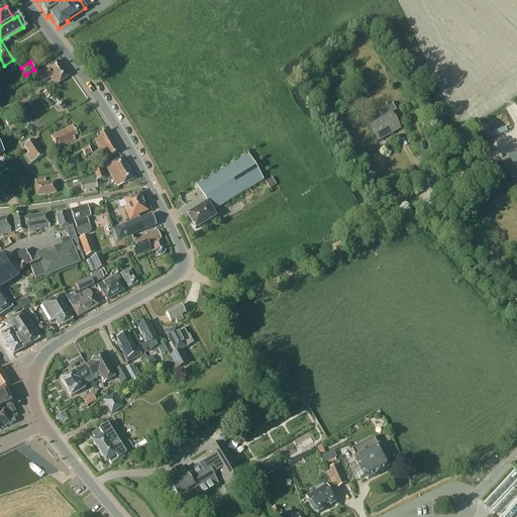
[(50,78),(56,86),(69,78),(58,62),(47,68),(45,68),(36,73),(43,83),(50,78)]
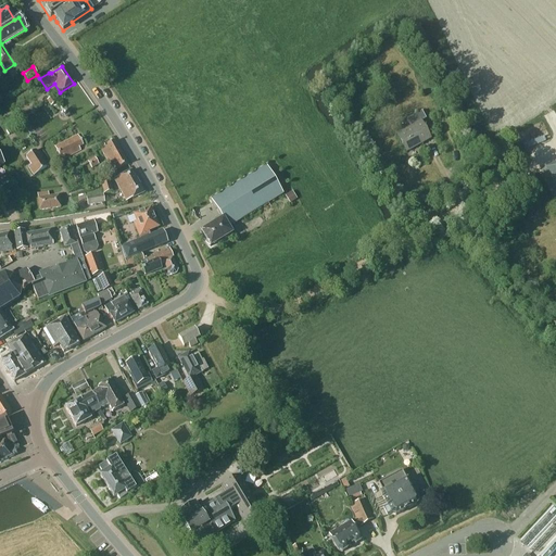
[(57,103),(52,97),(47,100),(51,106),(57,103)]
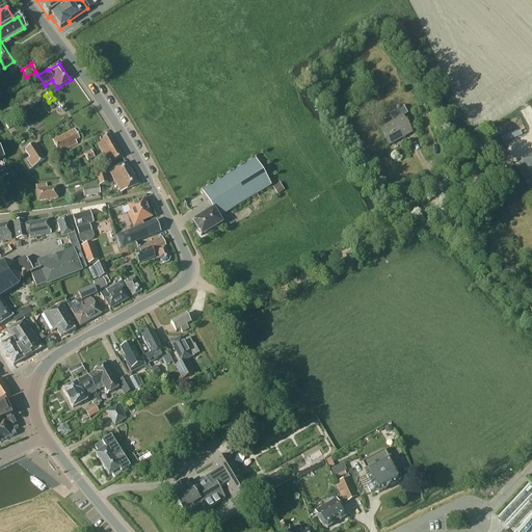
[(379,129),(389,145),(413,133),(403,116),(407,114),(403,106),(389,114),(393,122),(379,129)]
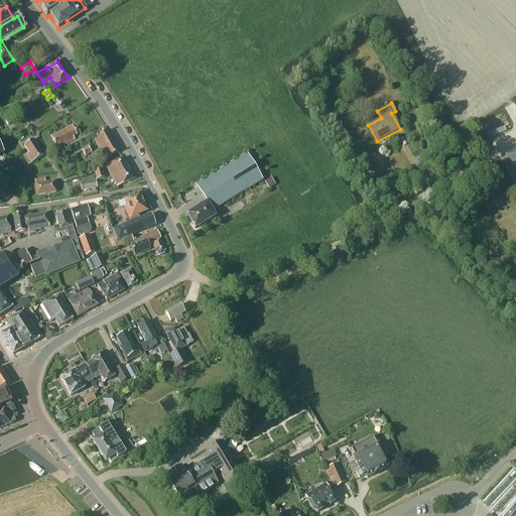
[(58,144),(59,147),(75,140),(74,137),(77,135),(72,126),(50,136),(55,146),(58,144)]
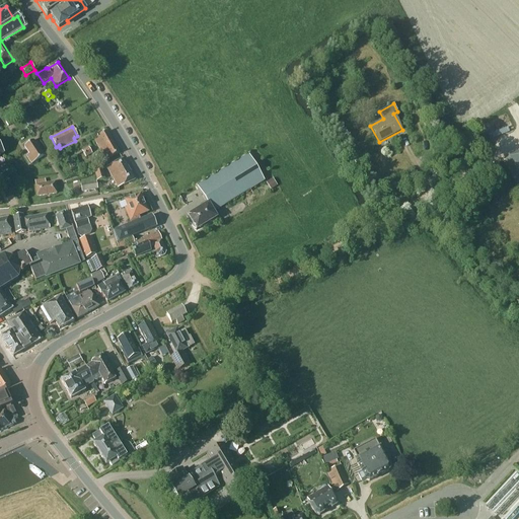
[(120,153),(107,132),(93,139),(105,160),(120,153)]
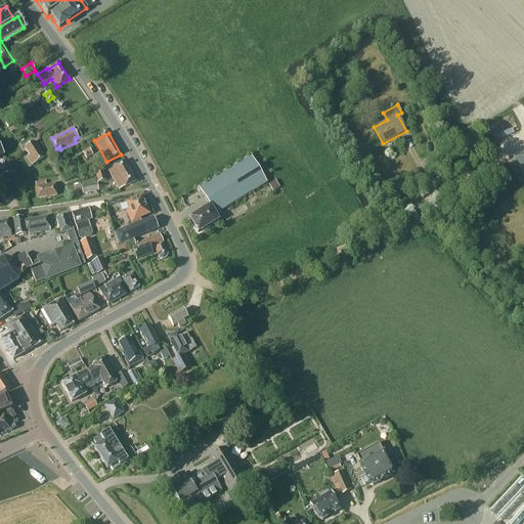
[(27,158),(33,165),(43,158),(33,142),(25,147),(30,156),(27,158)]
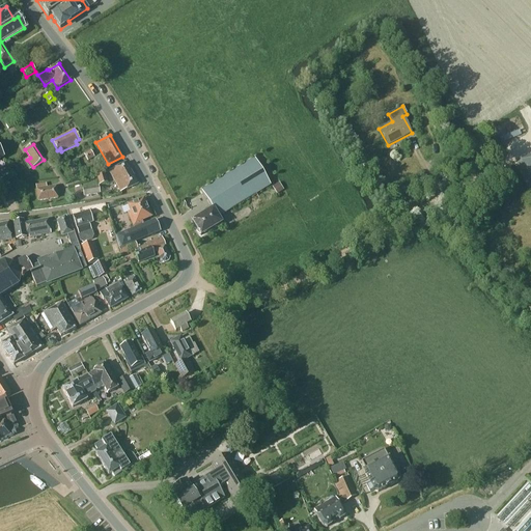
[(94,158),(90,151),(84,155),(87,161),(94,158)]
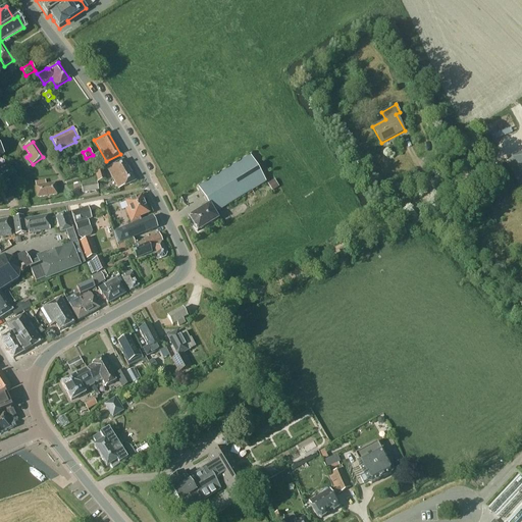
[(521,154),(507,163),(521,190),(521,154)]
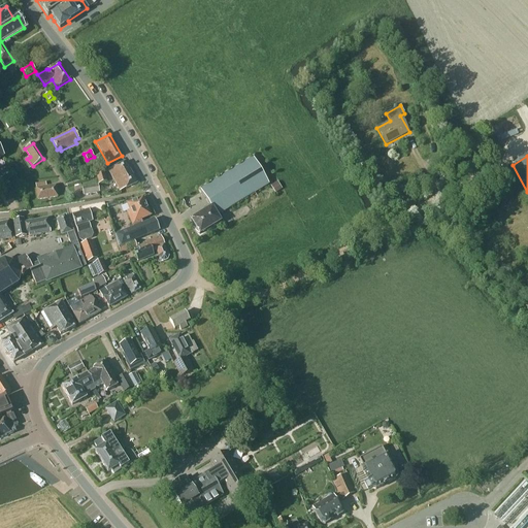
[(269,184),(253,158),(200,190),(210,206),(202,211),(203,213),(192,221),(200,234),(220,222),(217,216),(269,184)]
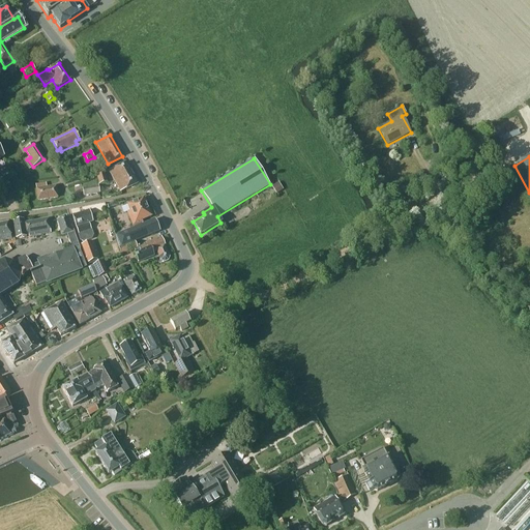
[(110,171),(115,182),(131,174),(125,163),(110,171)]
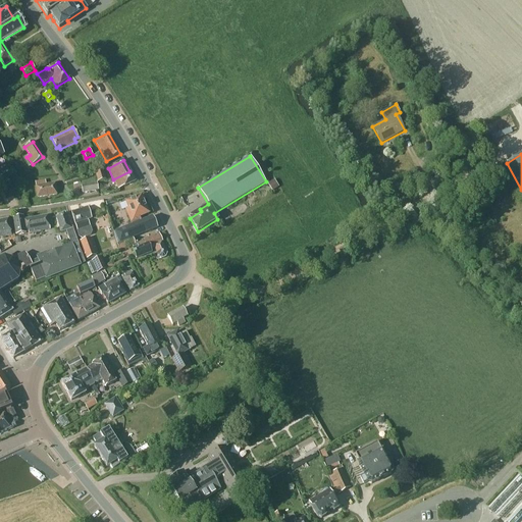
[(508,177),(501,165),(487,173),(494,186),(508,177)]
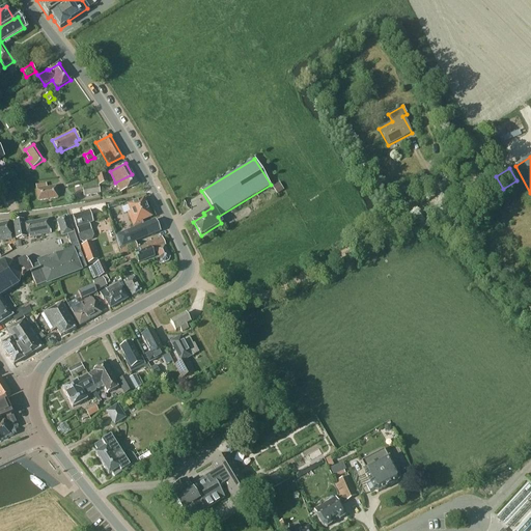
[(95,172),(99,185),(108,183),(104,170),(95,172)]
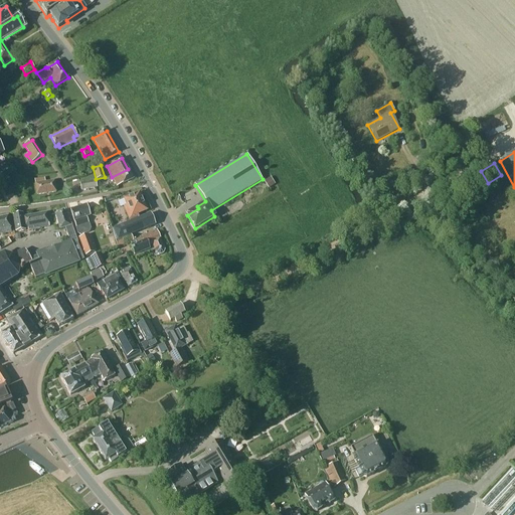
[(128,169),(112,177),(117,187),(133,179),(128,169)]
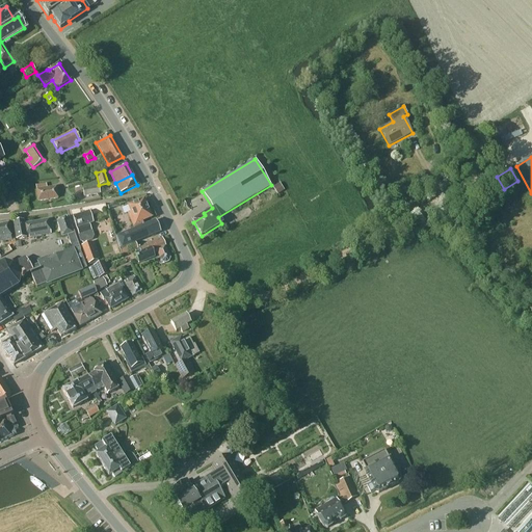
[(284,190),(280,183),(272,187),(277,194),(284,190)]
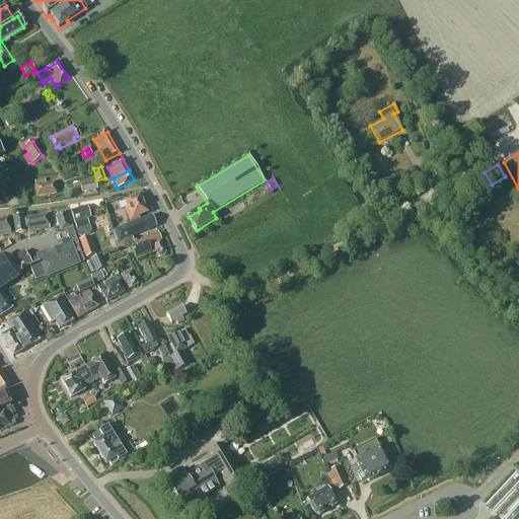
[(55,194),(54,183),(46,184),(45,180),(35,181),(38,196),(55,194)]
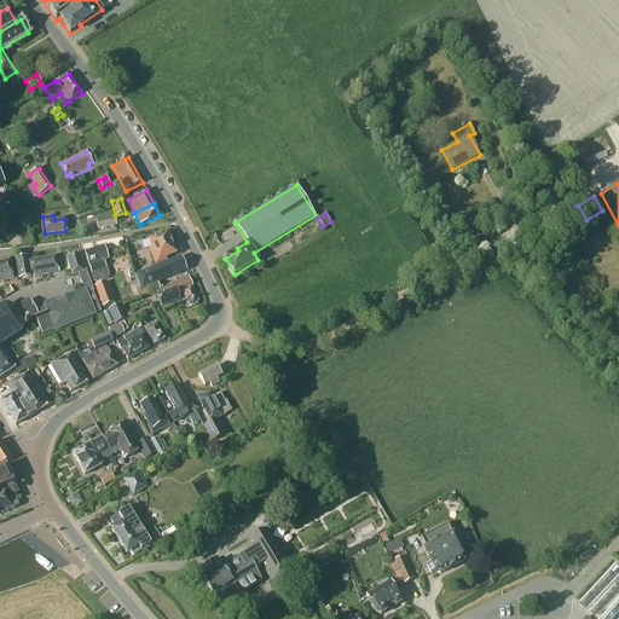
[(116,227),(115,218),(96,221),(97,231),(116,227)]
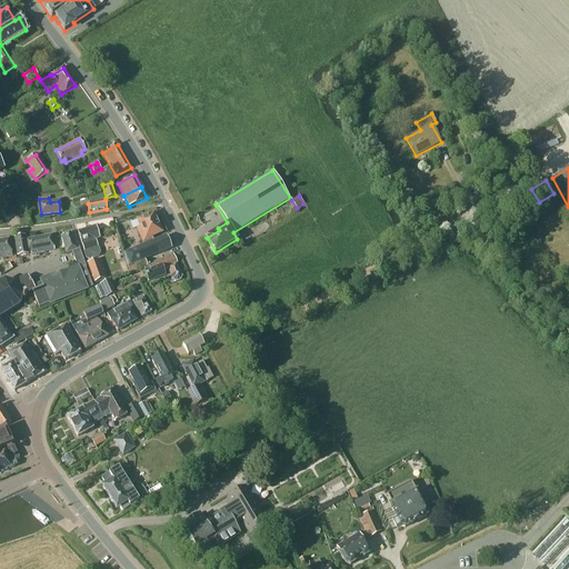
[(137,229),(142,243),(153,239),(152,237),(162,233),(155,213),(137,221),(140,228),(137,229)]
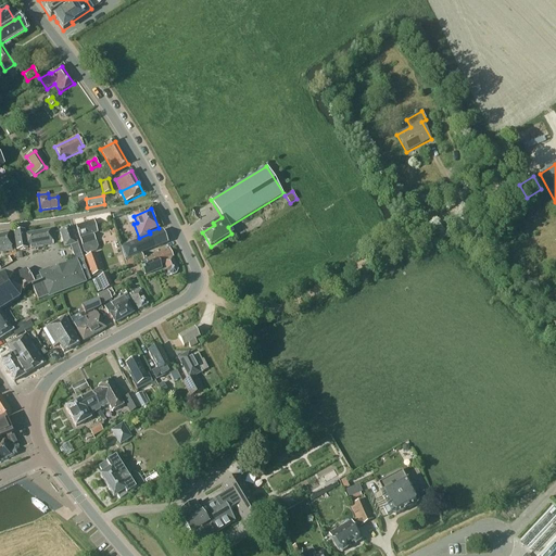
[(97,232),(93,222),(76,227),(85,253),(88,254),(96,252),(97,248),(95,242),(92,235),(97,232)]
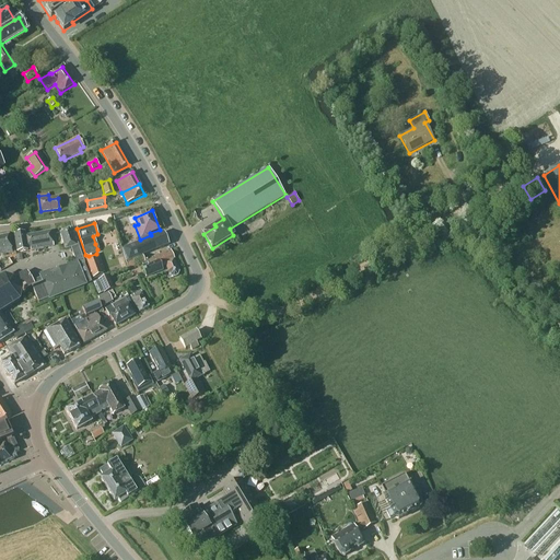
[(0,278),(0,313),(20,301),(21,291),(32,286),(38,303),(48,300),(49,300),(86,286),(85,284),(91,282),(84,264),(77,244),(71,230),(60,234),(66,249),(71,247),(76,260),(66,264),(67,267),(50,273),(48,270),(39,275),(41,279),(32,282),(25,271),(12,279),(3,276),(0,278)]
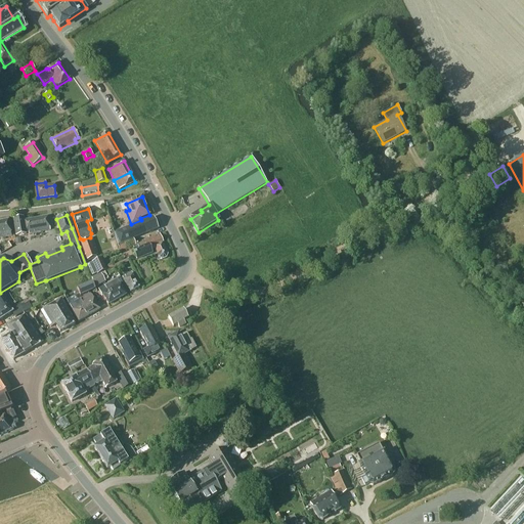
[(28,232),(29,234),(50,230),(47,217),(24,221),(23,218),(13,220),(15,235),(26,234),(26,233),(28,232)]
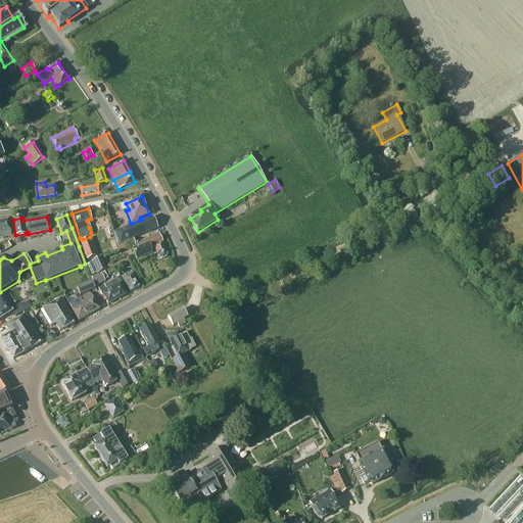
[(114,233),(120,244),(133,239),(157,229),(153,218),(114,233)]
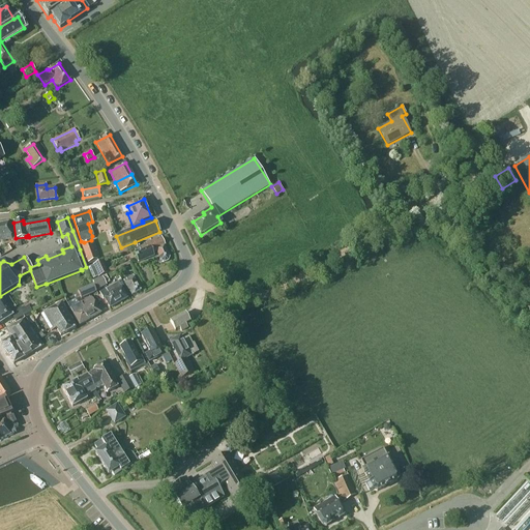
[(0,224),(0,240),(11,239),(8,223),(0,224)]
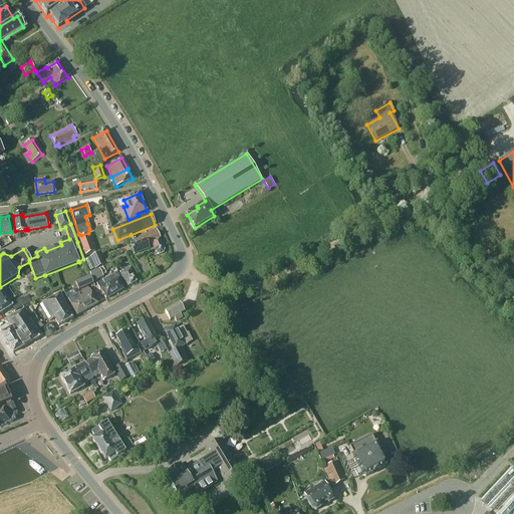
[(165,250),(156,230),(135,239),(136,243),(131,245),(135,254),(149,249),(147,244),(152,242),(156,254),(160,255),(163,254),(165,250)]
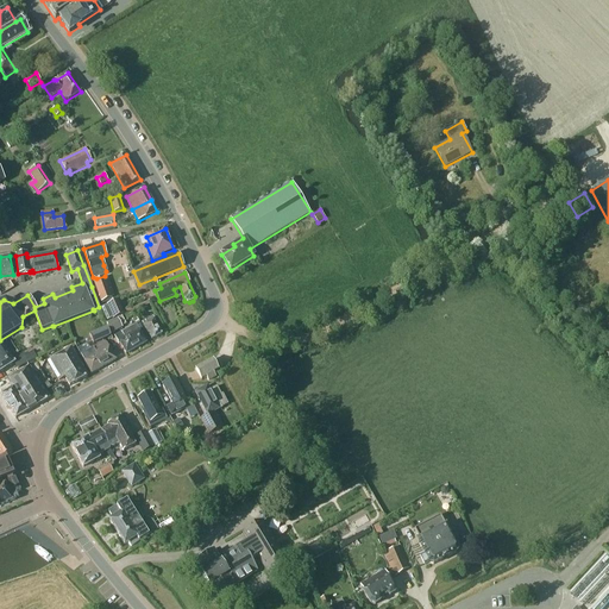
[(93,282),(101,302),(112,299),(105,277),(93,282)]
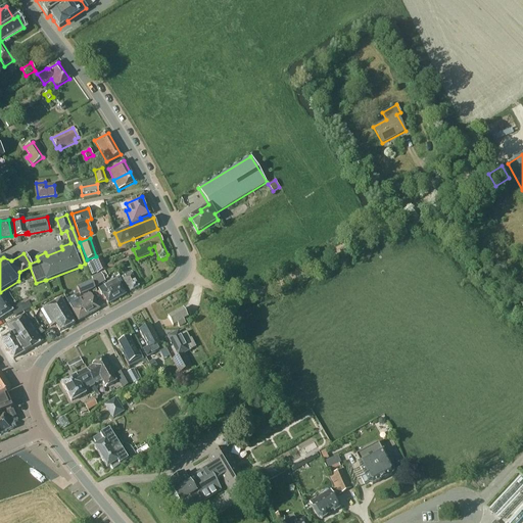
[(133,239),(120,244),(117,245),(120,251),(135,245),(133,239)]
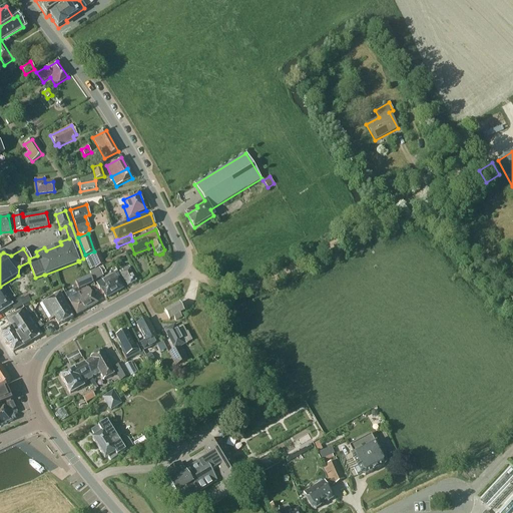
[(8,235),(0,240),(0,245),(1,247),(11,241),(8,235)]
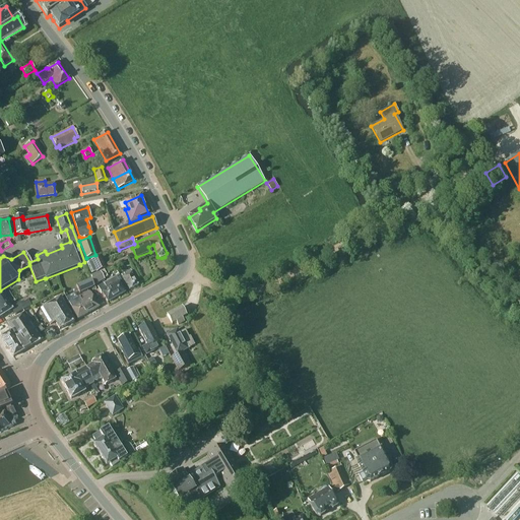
[(96,273),(100,271),(106,268),(101,256),(86,262),(91,274),(96,272),(96,273)]
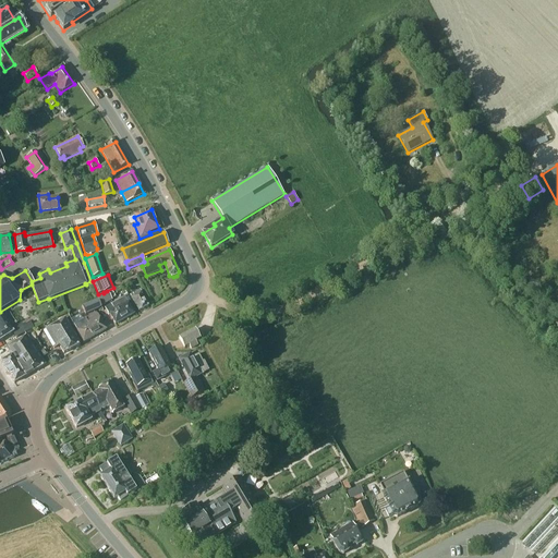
[(130,295),(138,313),(149,306),(140,289),(130,295)]
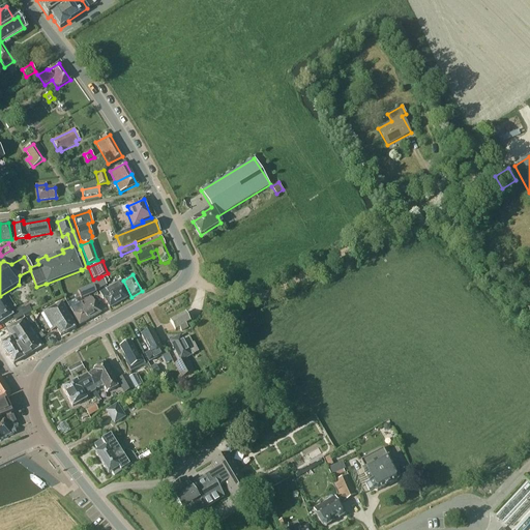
[(107,285),(101,276),(98,278),(99,278),(92,282),(93,284),(93,285),(95,290),(107,285)]
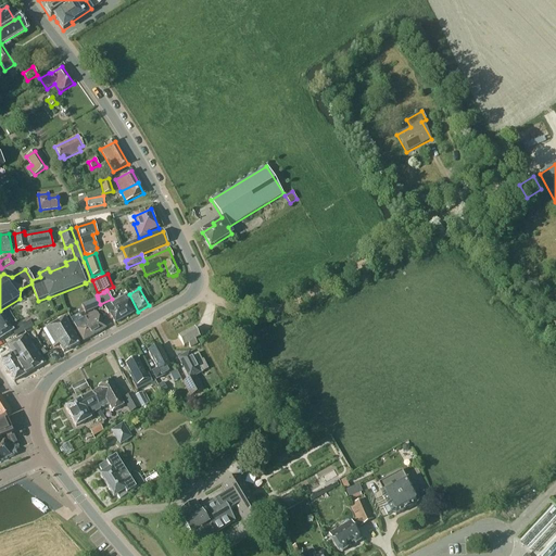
[(110,314),(115,324),(134,313),(124,297),(104,307),(109,315),(110,314)]
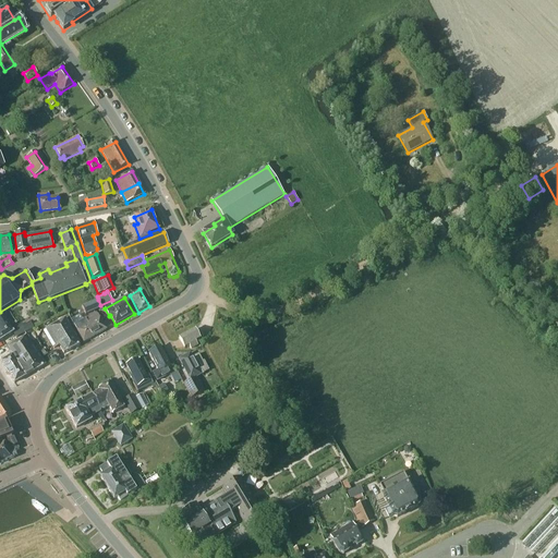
[(98,299),(81,306),(85,315),(101,307),(100,306),(100,305),(98,300),(98,299)]
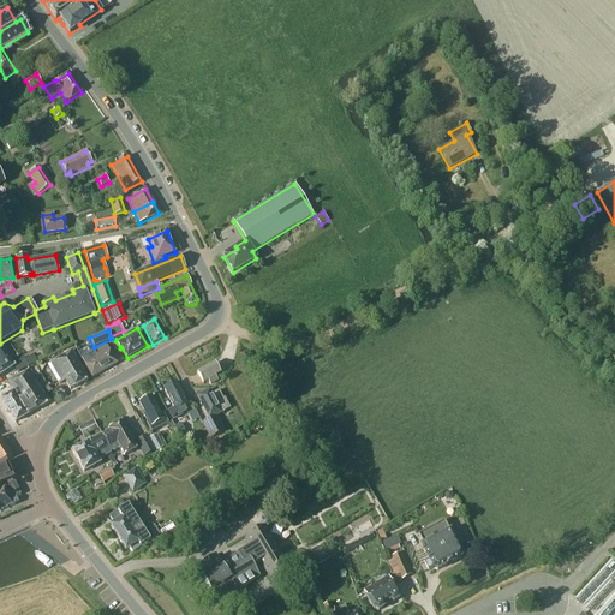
[(0,375),(15,366),(18,372),(29,365),(36,363),(34,357),(24,359),(24,358),(12,363),(0,344),(0,375)]
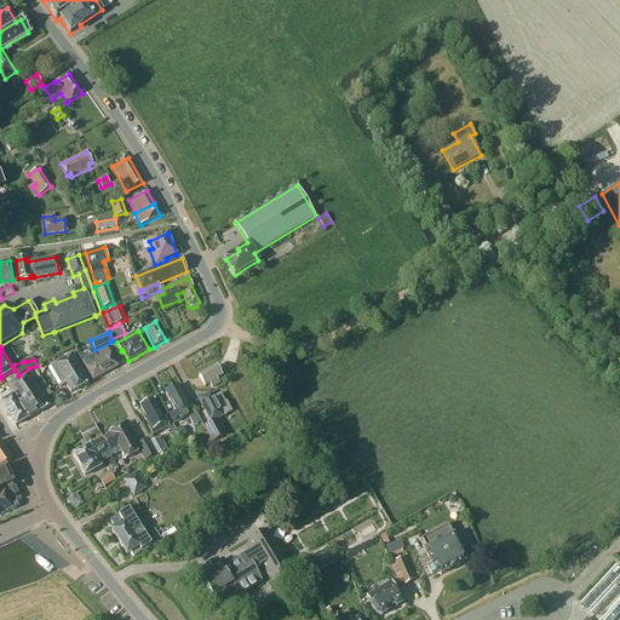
[(105,348),(96,354),(91,357),(82,362),(93,380),(118,367),(107,348),(105,348)]
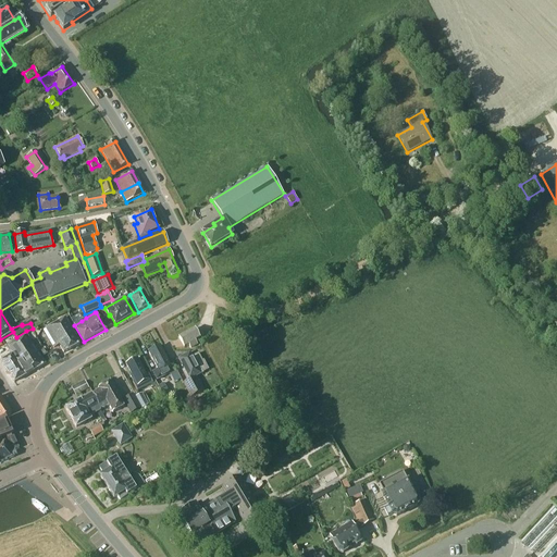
[(79,344),(64,318),(54,324),(52,319),(46,323),(48,327),(44,331),(53,348),(59,345),(63,353),(79,344)]
